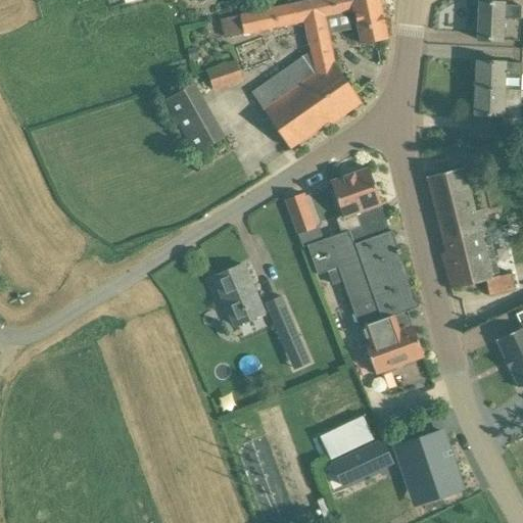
[(334,63),(323,16),(320,0),(308,0),(222,18),(226,38),(305,20),(312,50),(251,92),(290,148),(329,122),(331,124),(361,102),(334,63)]
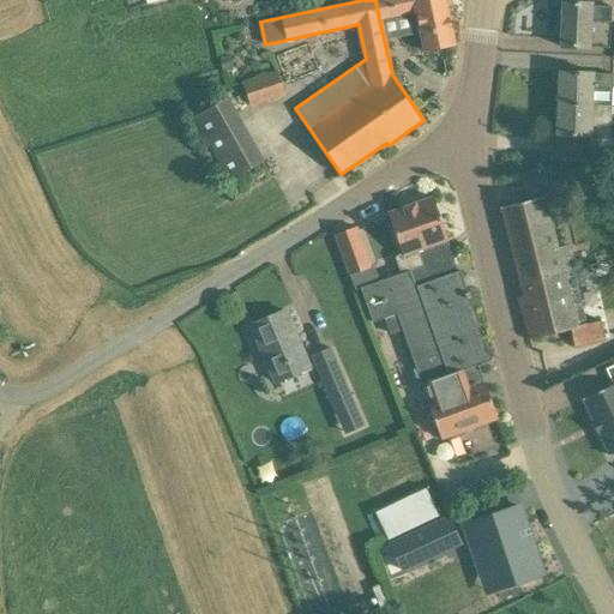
[(375,0),(379,19),(416,12),(409,17),(413,31),(420,31),(425,52),(455,46),(445,0),(375,0)]
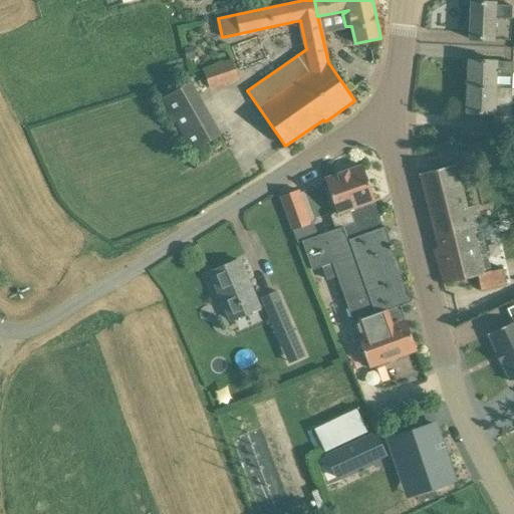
[(494,17),(512,17),(512,5),(495,5),(496,3),(471,2),(470,39),(493,40),(494,17)]
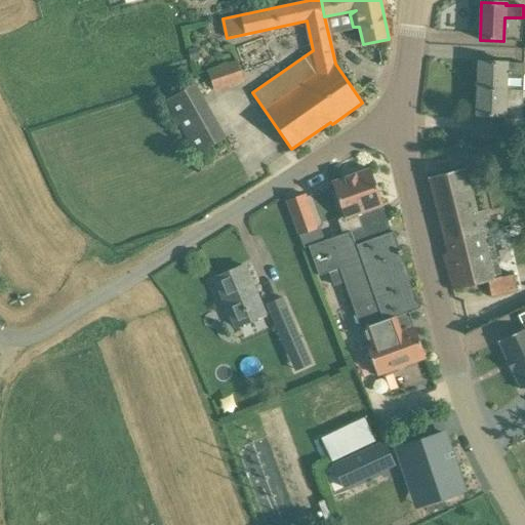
[(200,59),(198,47),(189,48),(191,61),(200,59)]
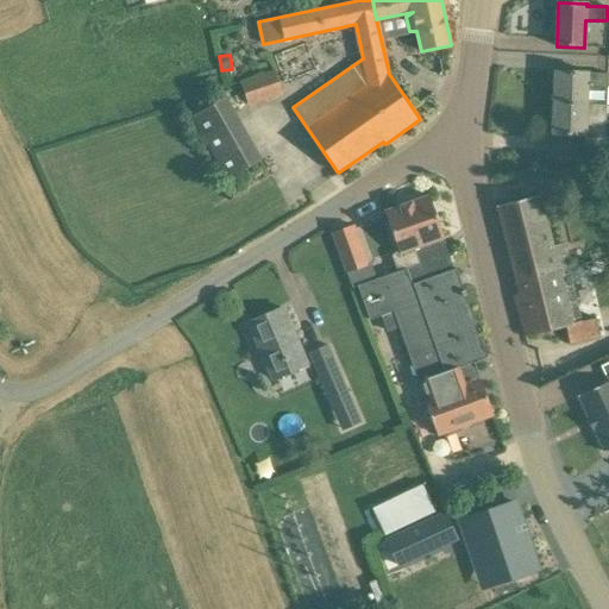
[(554,104),(607,106),(608,73),(556,70),(554,104)]
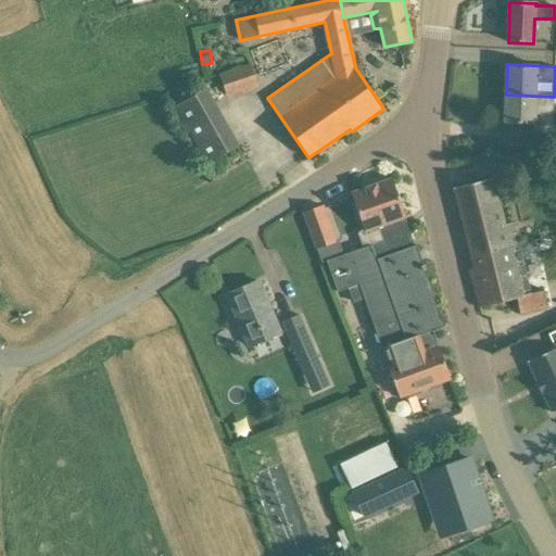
[(242,90),(258,85),(252,65),(236,71),(242,90)]
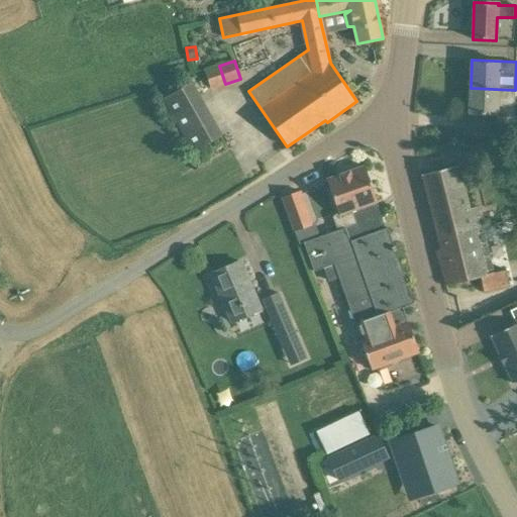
[(191,78),(160,93),(187,149),(218,134),(191,78)]
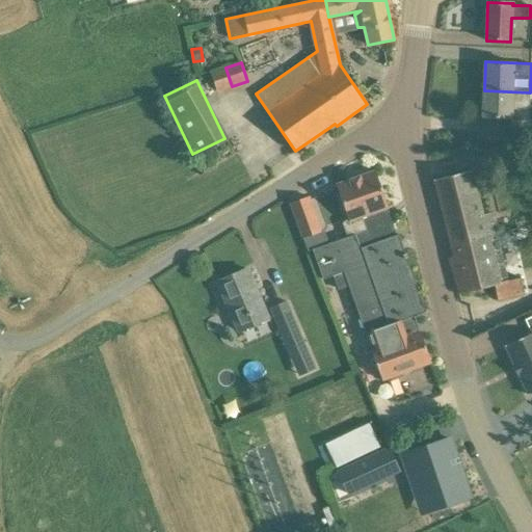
[(511,136),(531,132),(531,118),(529,118),(530,92),(484,90),(482,117),(512,118),(511,136)]
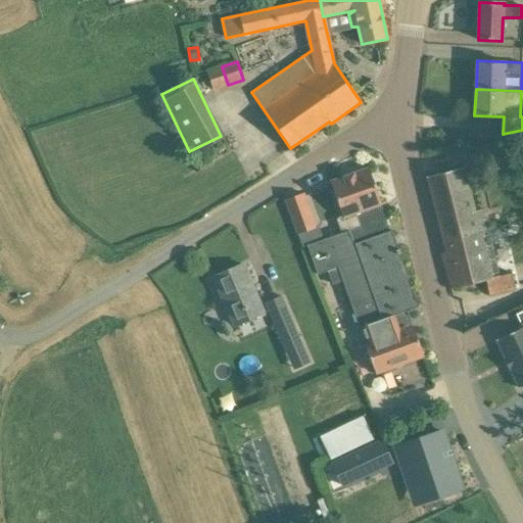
[(477,144),(481,165),(501,162),(497,141),(477,144)]
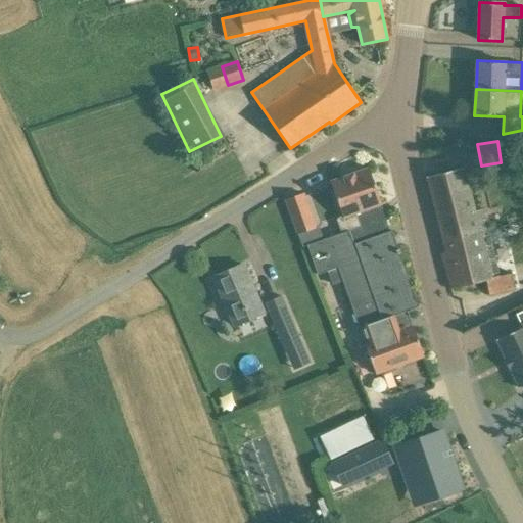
[(329,238),(320,240),(308,244),(319,274),(328,271),(338,267),(343,281),(373,366),(376,374),(424,357),(412,324),(412,325),(407,312),(413,308),(413,307),(418,305),(399,253),(400,253),(398,249),(397,249),(391,232),(390,232),(380,204),(381,204),(369,168),(331,181),(343,216),(336,218),(342,234),(329,238)]
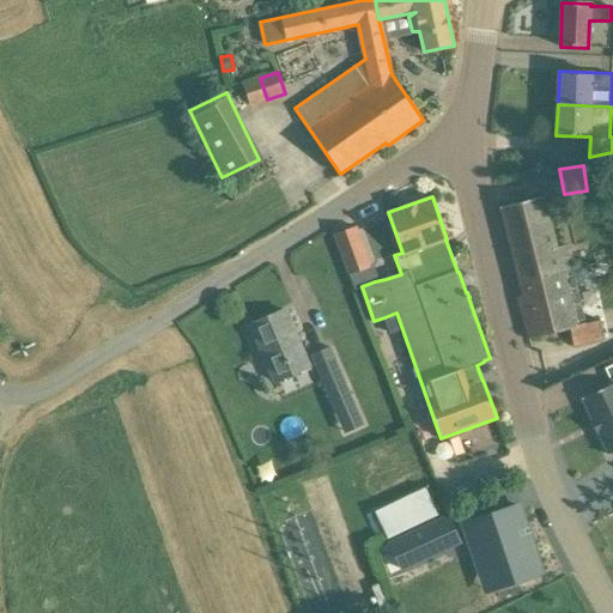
[(571,328),(576,345),(604,337),(599,319),(587,322),(572,267),(566,246),(556,248),(542,196),(501,207),(522,296),(517,297),(528,339),(571,328)]
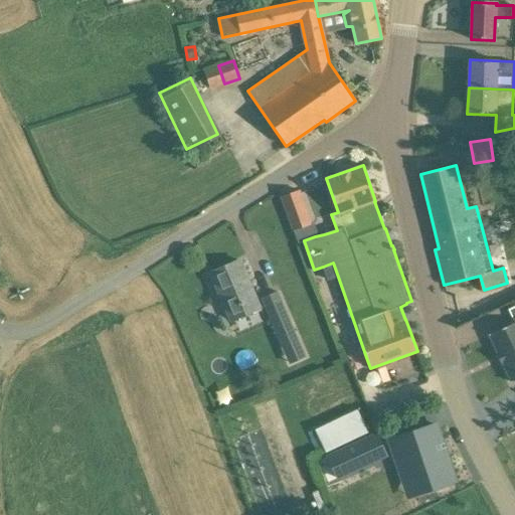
[(281,196),(293,230),(294,229),(299,242),(304,240),(315,236),(311,224),(311,223),(299,189),(281,196)]
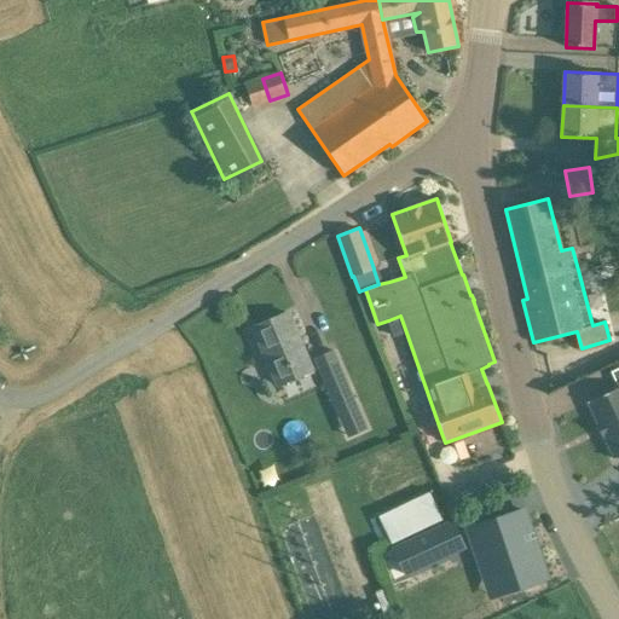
[(253,328),(277,386),(312,370),(287,312),(253,328)]
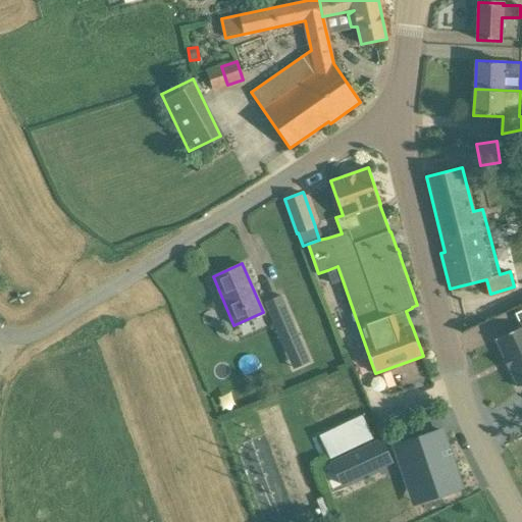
[(337,266),(327,270),(331,284),(343,280),(337,266)]
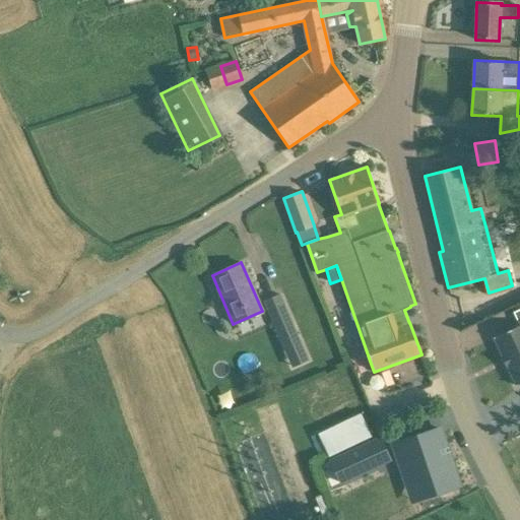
[(265,301),(275,323),(283,342),(298,335),(280,295),(265,301)]
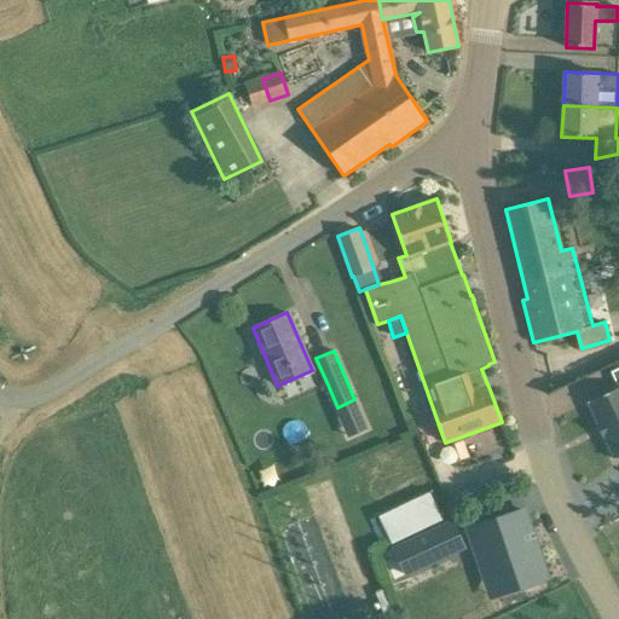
[(618,457),(618,366),(611,371),(618,388),(588,403),(597,424),(596,424),(602,438),(603,437),(614,460),(618,457)]
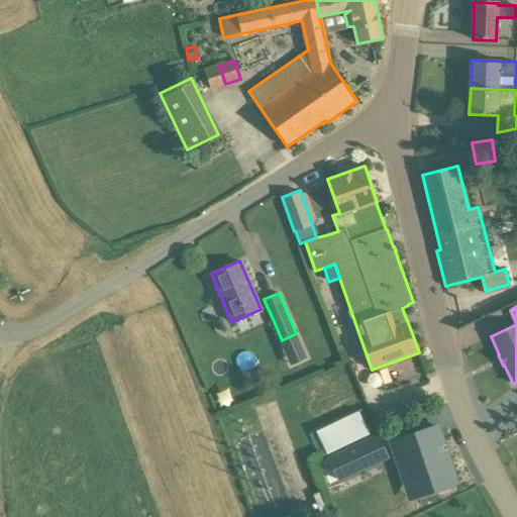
[(327,453),(370,433),(359,411),(317,431),(327,453)]
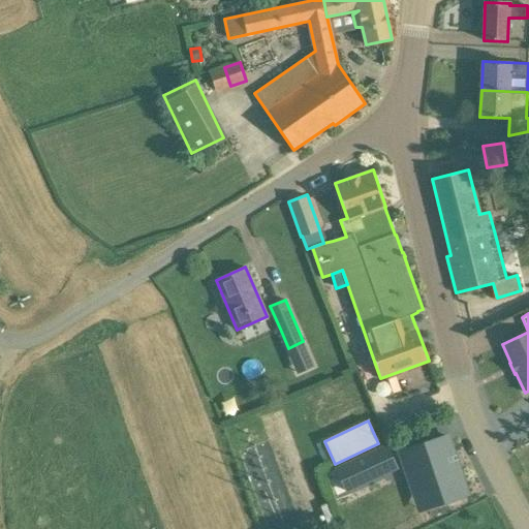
[(427,471),(438,503),(467,494),(456,461),(454,461),(453,457),(455,457),(447,436),(401,452),(409,477),(427,471)]
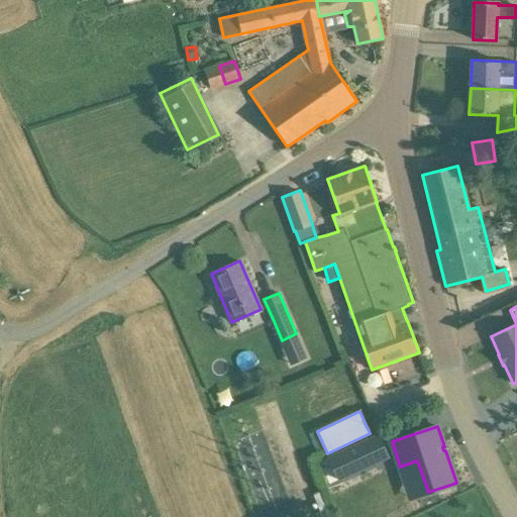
[(380,433),(328,454),(336,476),(389,455),(380,433)]
